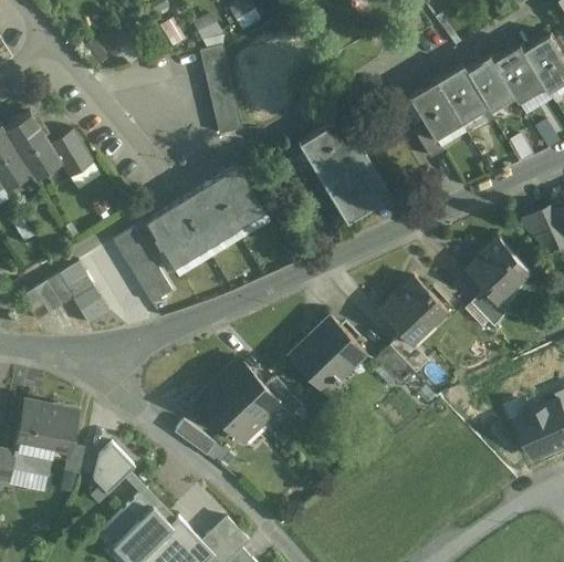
[(251,0),(233,7),(242,30),(260,23),(251,0)]
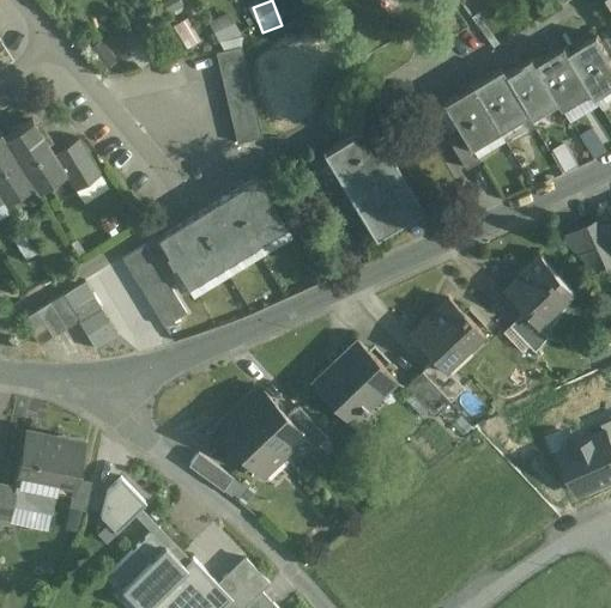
[(610,60),(598,40),(570,56),(592,91),(596,97),(610,87),(610,60)]
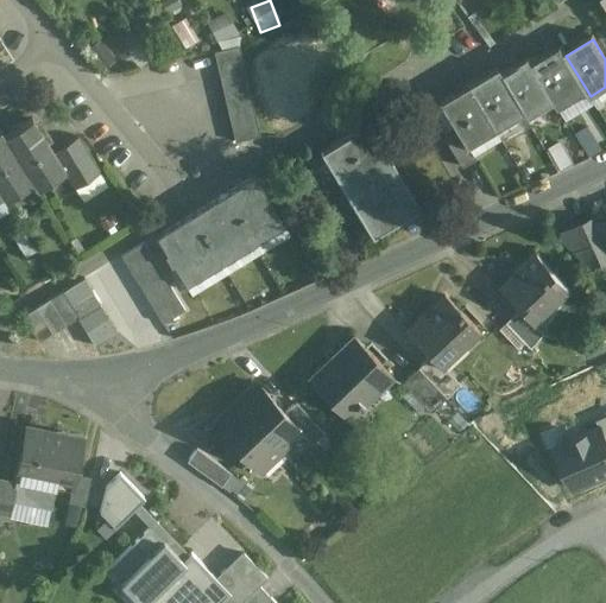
[(246,49),(216,56),(238,150),(266,144),(246,49)]
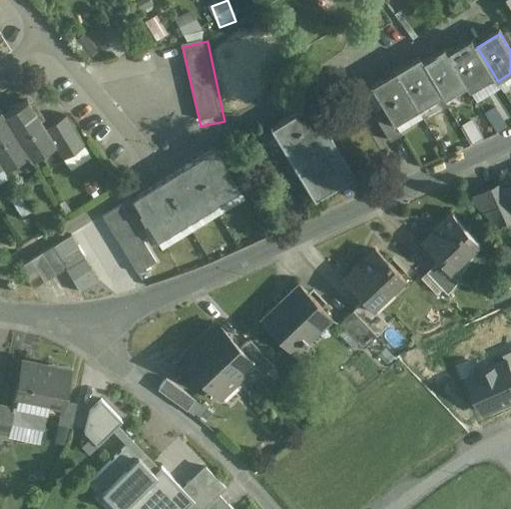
[(474,41),(450,55),(468,85),(471,90),(495,76),(477,47),(474,41)]
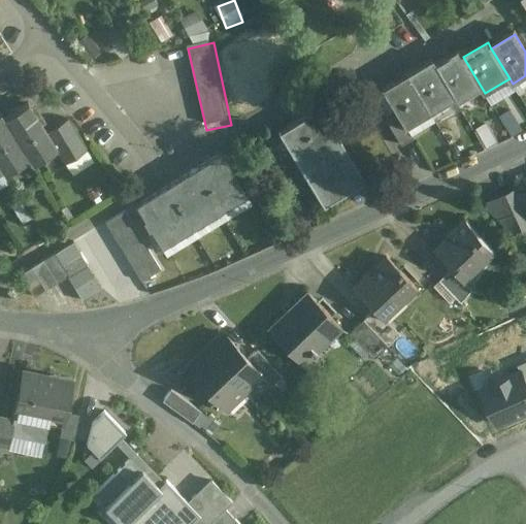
[(482,88),(463,57),(460,52),(435,66),(454,98),(457,103),(482,88)]
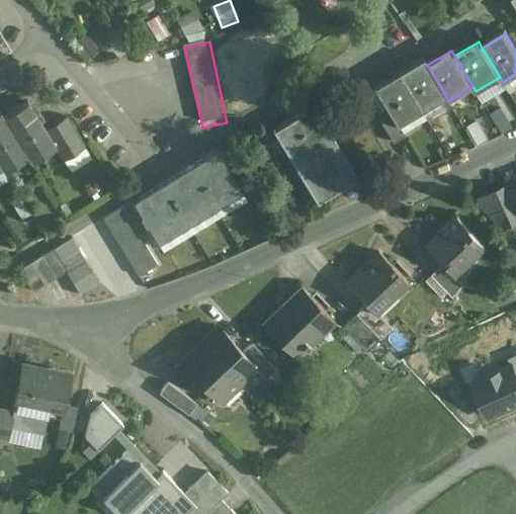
[(445,96),(427,65),(424,61),(400,76),(421,110),(445,96)]
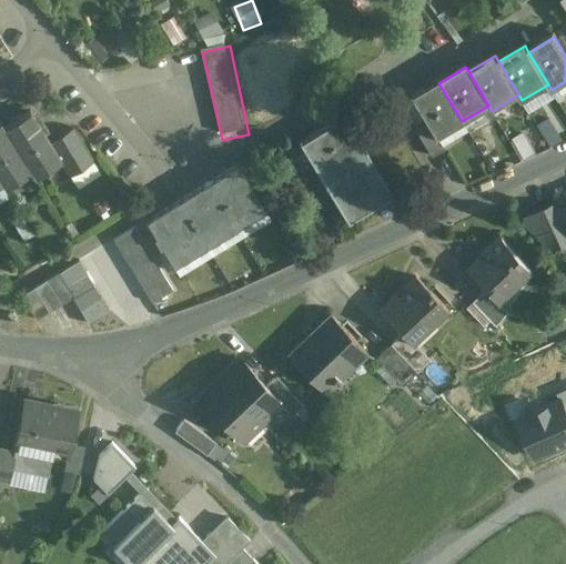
[(462,121),(438,83),(413,99),(428,124),(435,137),(462,121)]
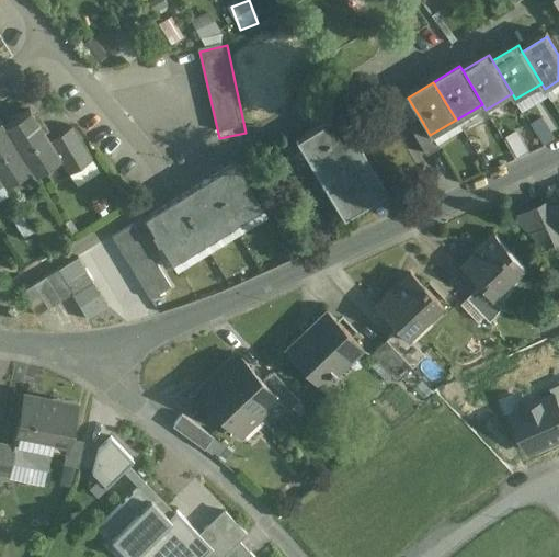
[(49,140),(32,113),(6,129),(30,169),(34,175),(60,158),(49,140)]
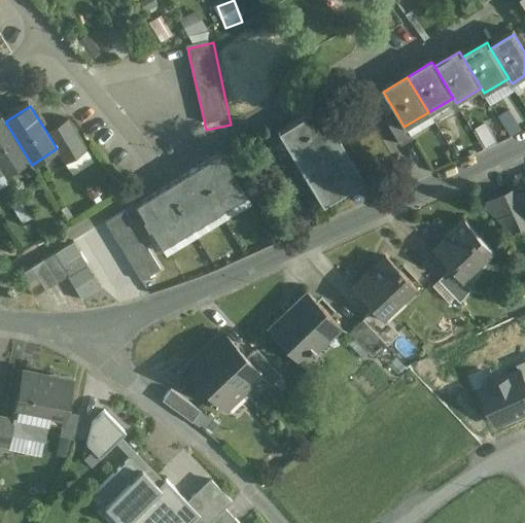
[(321,110),(284,133),(328,208),(365,185),(321,110)]
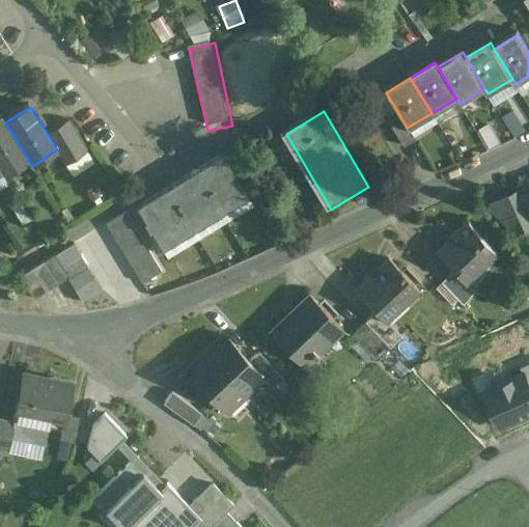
[(407,128),(400,116),(392,121),(408,148),(416,143),(407,128)]
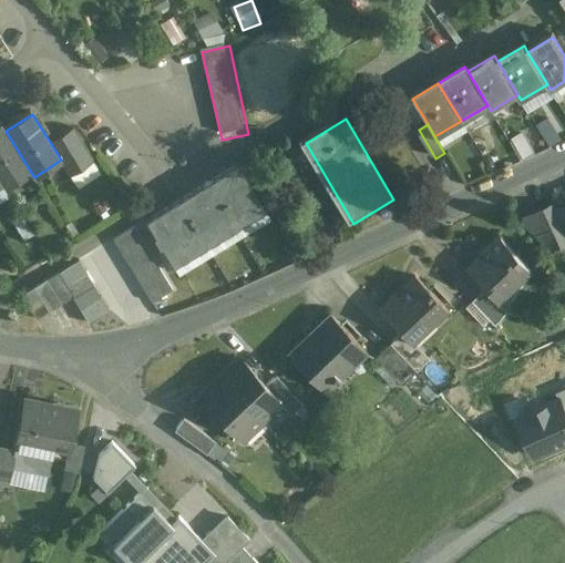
[(6,131),(2,126),(0,126),(0,181),(0,182),(3,187),(30,171),(6,131)]
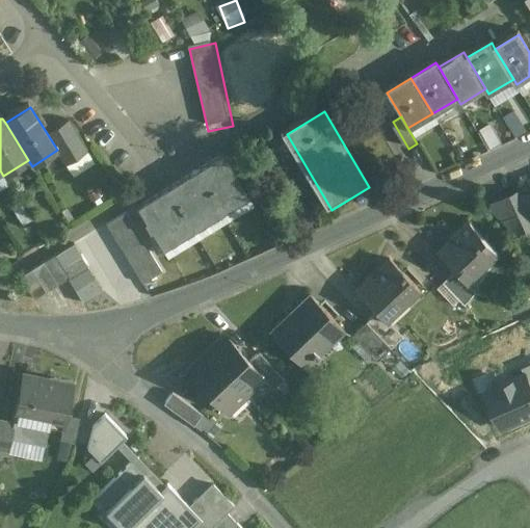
[(68,120),(47,133),(57,150),(68,166),(88,154),(68,120)]
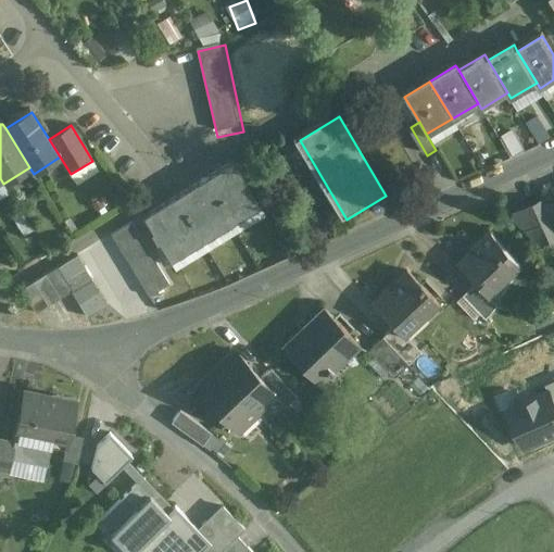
[(235,164),(145,220),(155,236),(152,237),(159,247),(161,246),(173,264),(263,210),(235,164)]
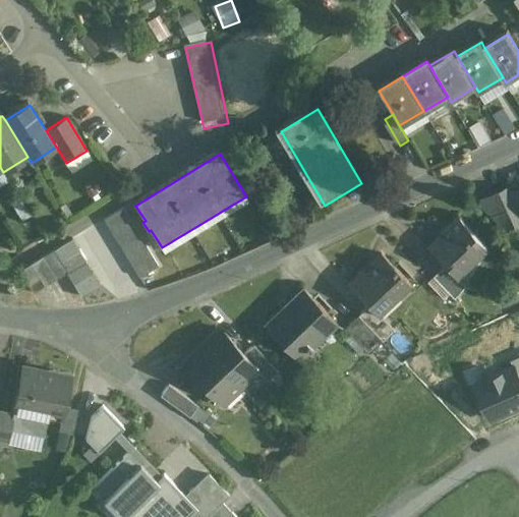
[(518,207),(512,192),(484,203),(508,231),(518,226),(518,207)]
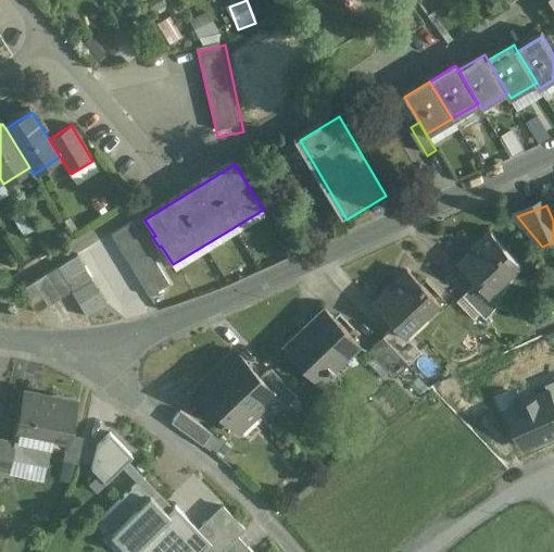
[(172,288),(134,226),(114,238),(151,300),(172,288)]
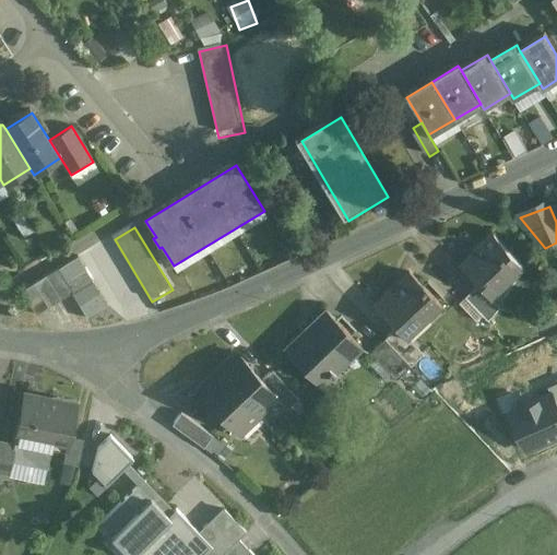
[(492,235),(459,266),(478,286),(488,296),(506,280),(508,283),(523,269),(492,235)]
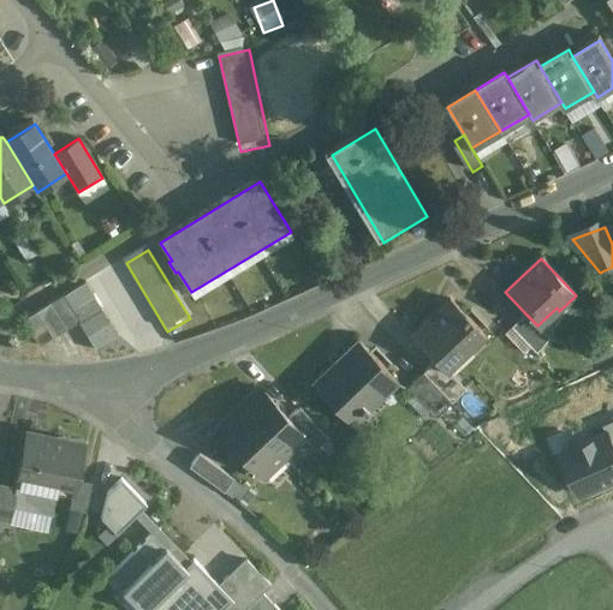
[(88,286),(65,300),(75,314),(96,300),(88,286)]
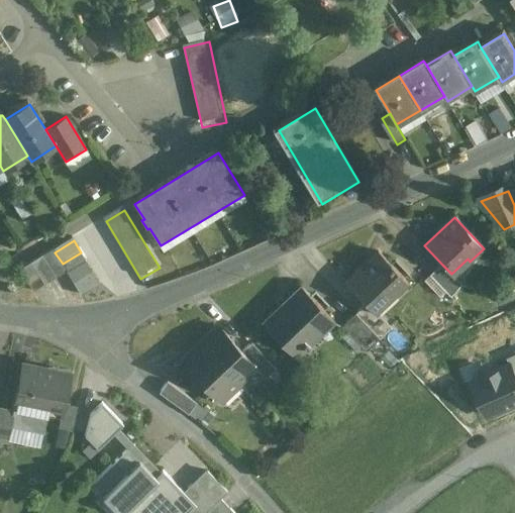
[(63,264),(55,252),(43,259),(58,281),(68,275),(68,274),(63,264)]
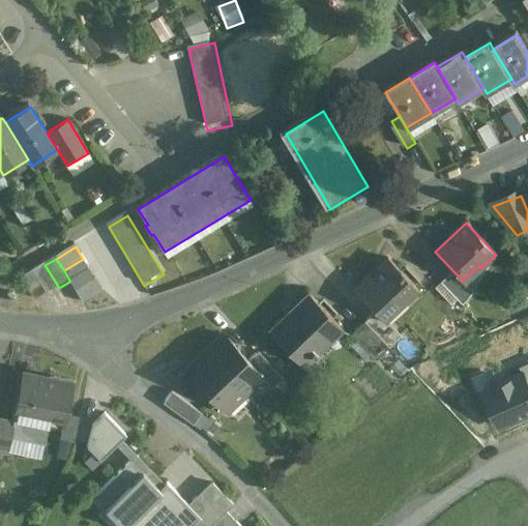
[(83,259),(64,270),(69,281),(69,282),(70,283),(90,270),(83,259)]
